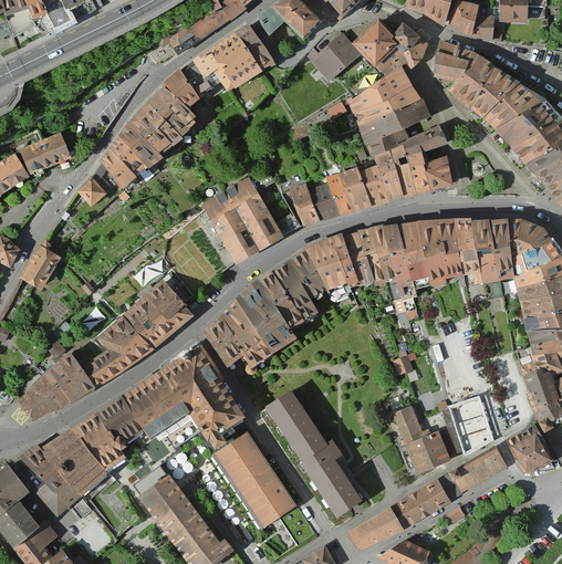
[(0,17),(10,13),(19,31),(44,21),(44,16),(54,13),(64,27),(84,17),(76,7),(89,0),(0,0),(0,17)]
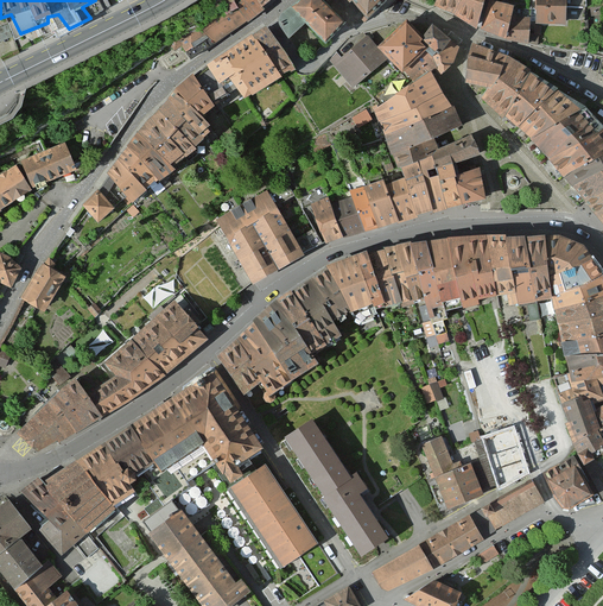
[(234,0),(198,24),(166,42),(171,46),(177,43),(185,56),(203,44),(211,39),(214,43),(233,29),(255,12),(272,0),(234,0)]
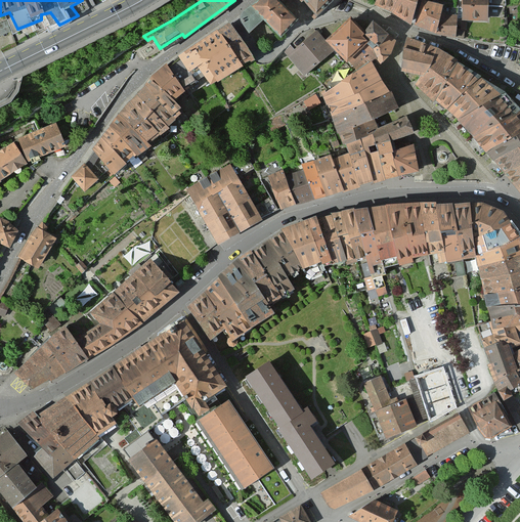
[(250,2),(239,12),(239,18),(250,31),(265,16),(283,34),(297,18),(278,0),(257,0),(253,5),(250,2)]
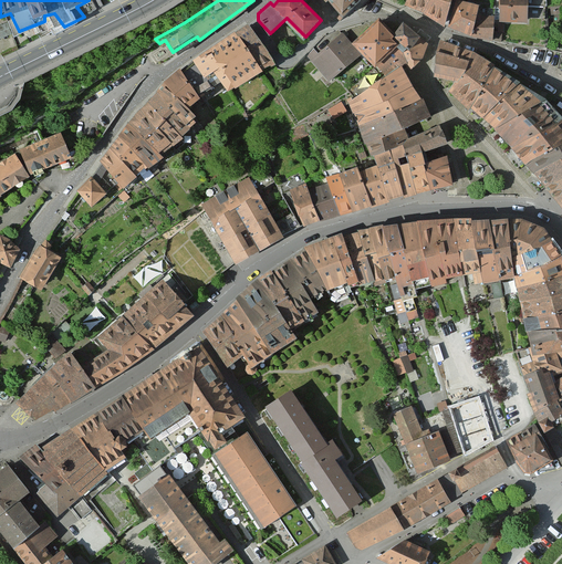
[(329,0),(340,13),(353,0),(329,0)]
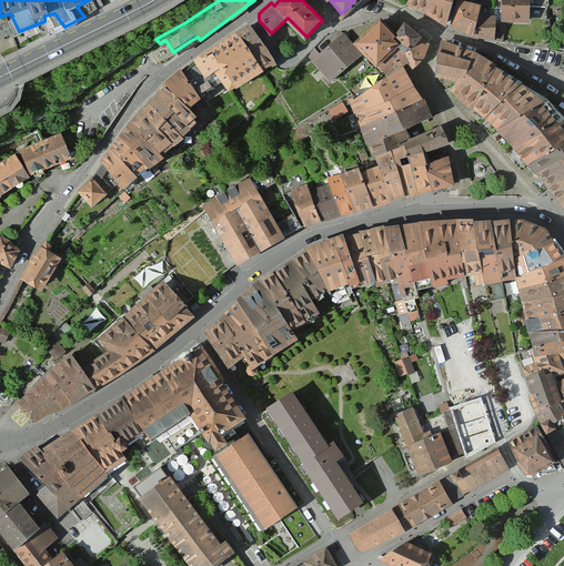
[(408,0),(406,6),(446,26),(453,0),(408,0)]
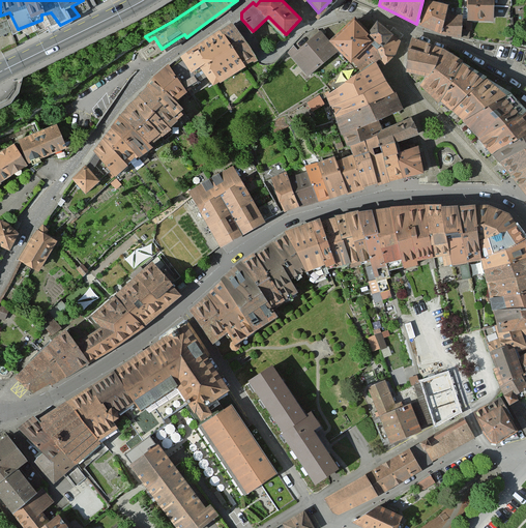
[(441,35),(464,38),(463,15),(447,13),(447,5),(430,0),(427,0),(420,25),(441,35)]
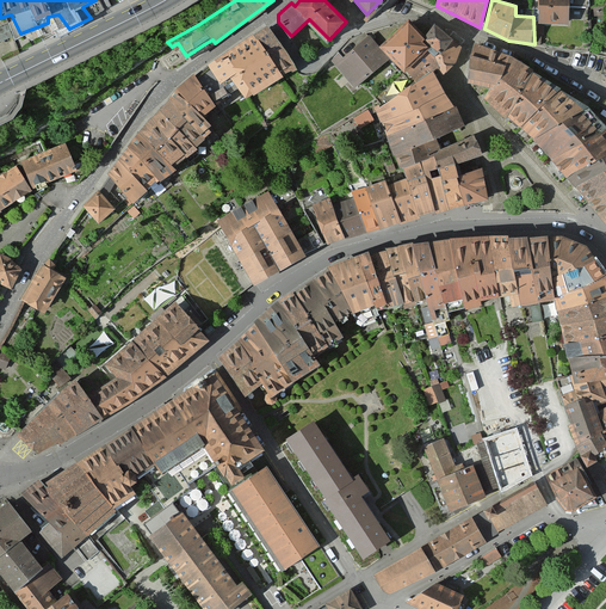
[(538,0),(538,23),(569,24),(568,0),(538,0)]
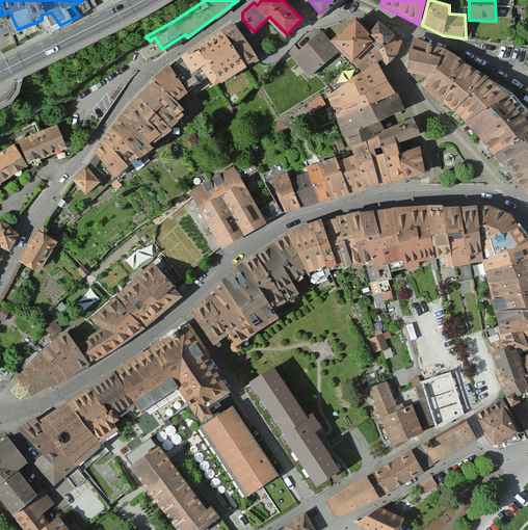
[(208,79),(251,57),(227,21),(178,52),(189,69),(199,62),(208,79)]
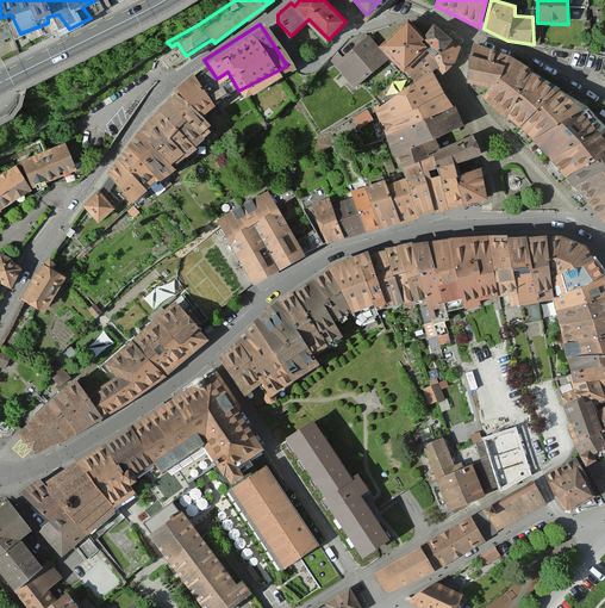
[(430,69),(436,78),(448,67),(455,49),(431,29),(419,42),(404,24),(379,48),(410,78),(430,69)]
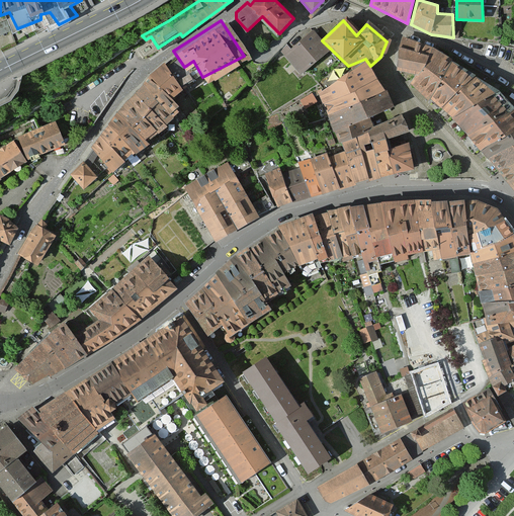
[(279,51),(302,75),(328,51),(310,30),(289,49),(285,45),(279,51)]
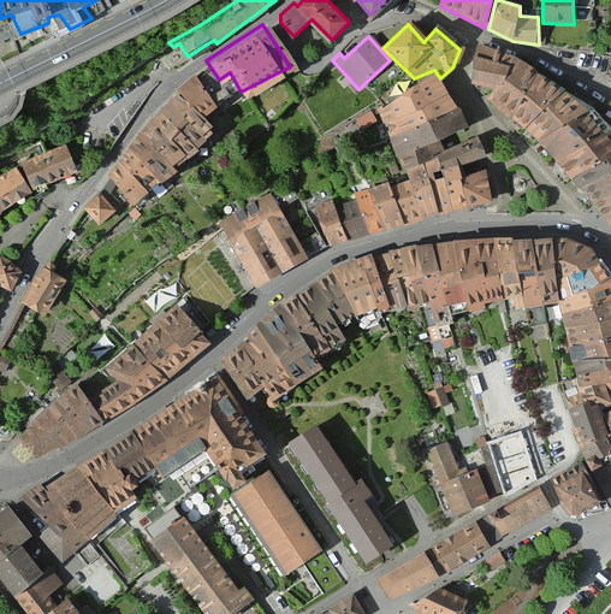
[(538,141),(610,226),(610,125),(595,113),(567,90),(564,93),(539,75),(543,71),(517,57),(478,43),(473,84),(497,90),(488,99),(539,140),(538,141)]
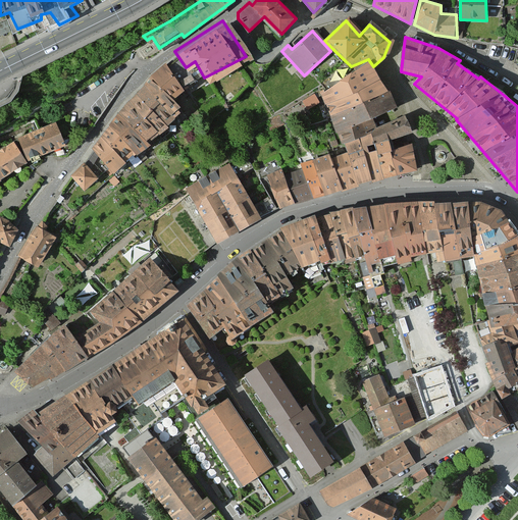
[(195,80),(173,57),(147,80),(145,85),(130,101),(117,117),(110,126),(102,137),(93,148),(116,173),(139,152),(141,155),(154,145),(155,145),(153,142),(172,127),(170,124),(183,112),(180,111),(184,107),(177,99),(187,91),(185,87),(195,80)]
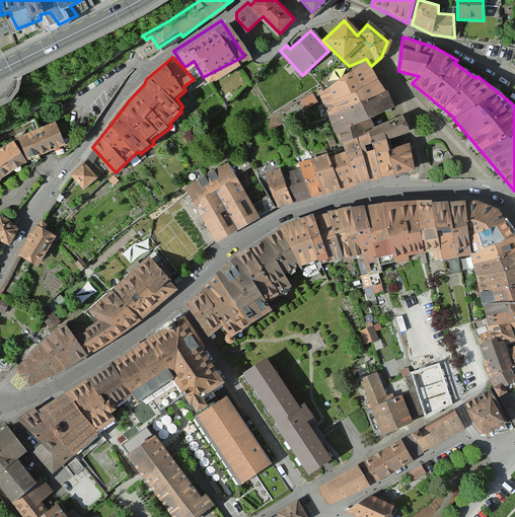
[(319,93),(354,183),(414,168),(408,144),(390,148),(388,140),(405,136),(398,119),(374,126),(372,120),(389,111),(380,95),(364,66),(319,93)]
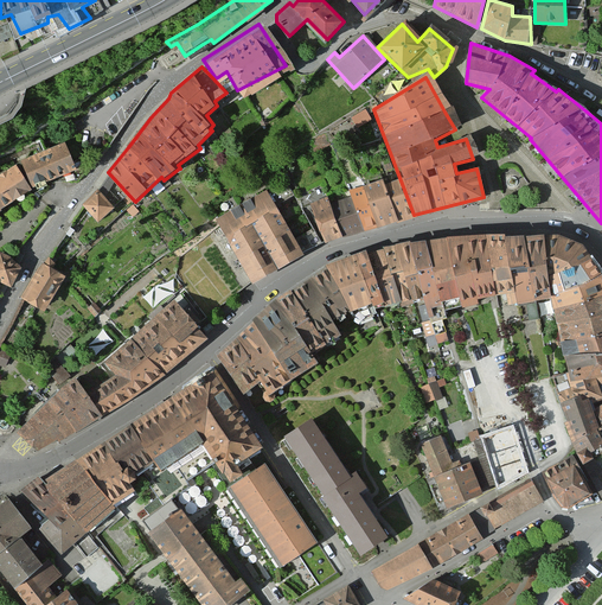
[(362,106),(347,114),(354,125),(367,115),(362,106)]
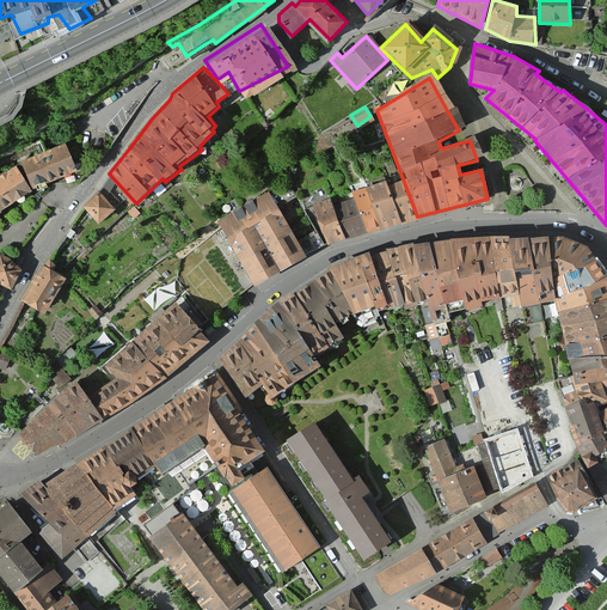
[(34,190),(78,171),(66,142),(20,162),(34,190)]
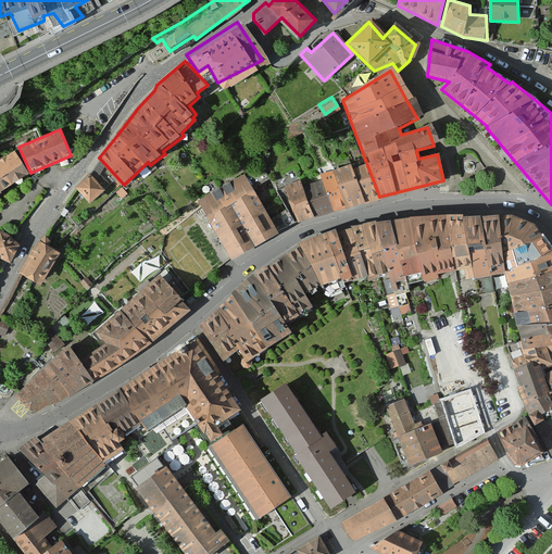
[(0,194),(2,192),(29,175),(14,152),(0,161),(0,194)]
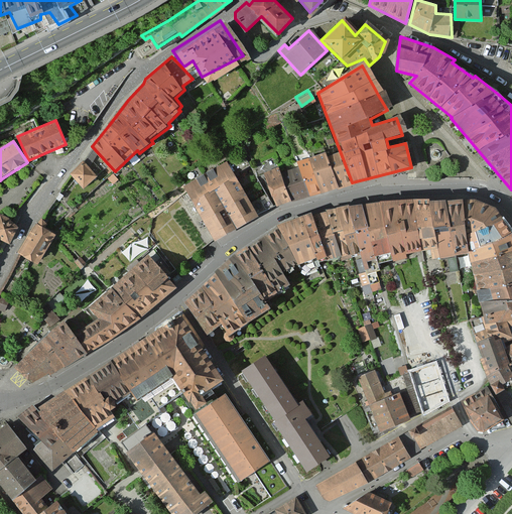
[(277,168),(263,172),(275,209),(350,183),(339,152),(326,156),(325,152),(306,158),(304,154),(291,158),(294,166),(278,171),(277,168)]
